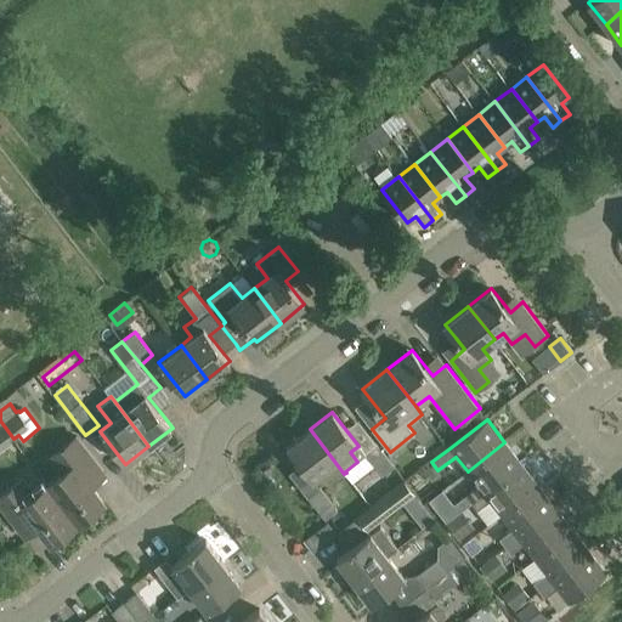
[(0,448),(13,439),(0,420),(0,448)]
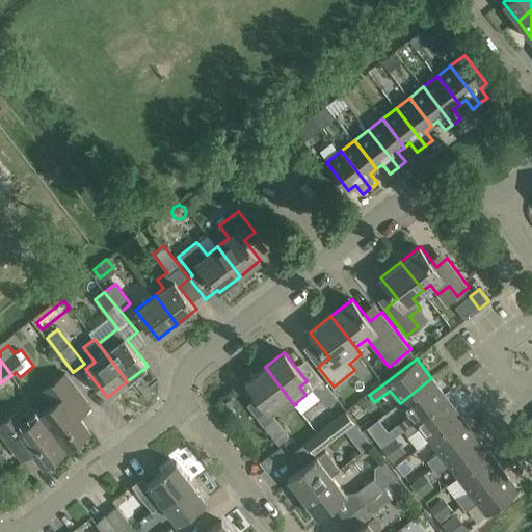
[(294,405),(265,367),(245,382),(267,411),(276,404),(284,415),(294,405)]
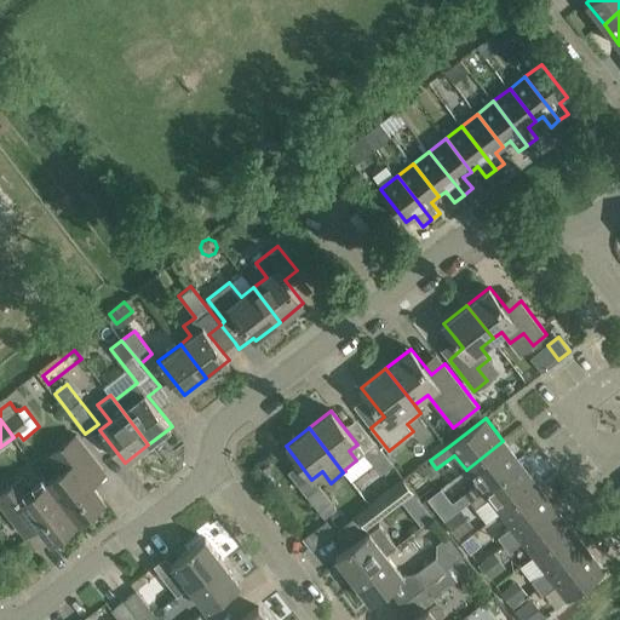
[(87,477),(103,466),(76,432),(46,455),(61,474),(49,482),(79,520),(105,499),(93,483),(87,477)]
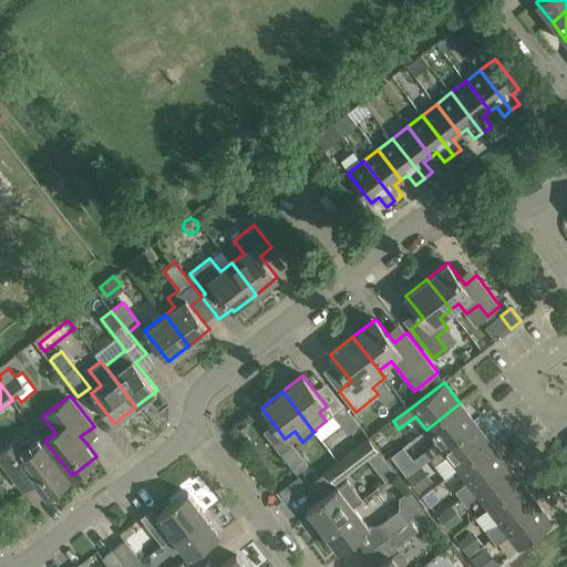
[(460,403),(426,430),(436,442),(425,451),(430,459),(475,422),(460,403)]
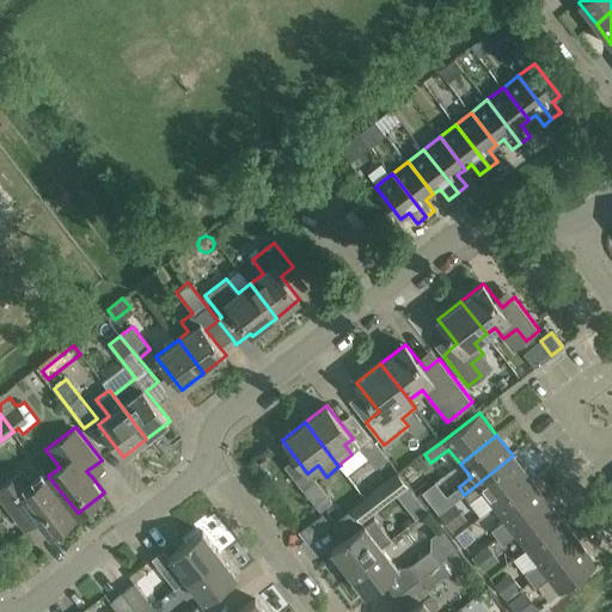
[(359,446),(377,467),(389,458),(371,436),(359,446)]
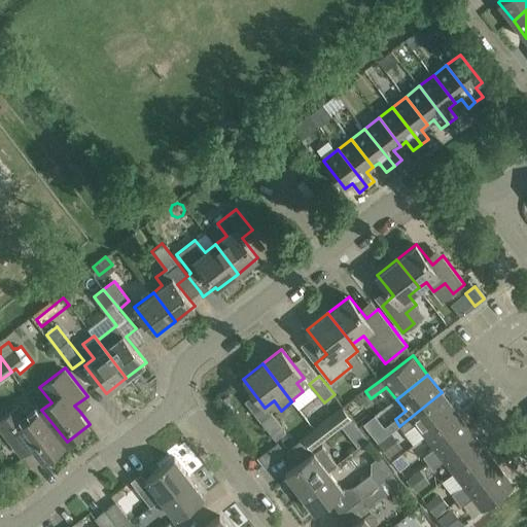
[(442,392),(399,426),(405,431),(415,423),(424,436),(456,411),(442,392)]
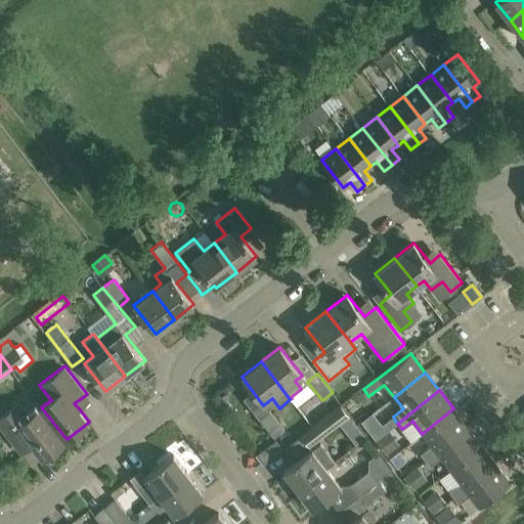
[(67,439),(41,407),(30,417),(20,403),(0,419),(0,423),(23,452),(33,444),(43,457),(67,439)]
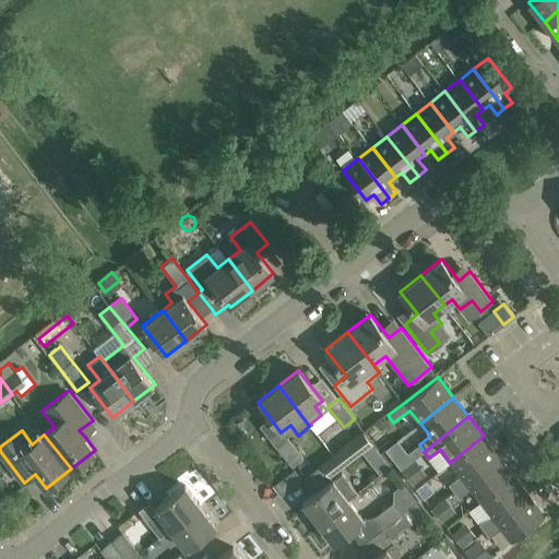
[(321,464),(331,477),(373,443),(364,431),(321,464)]
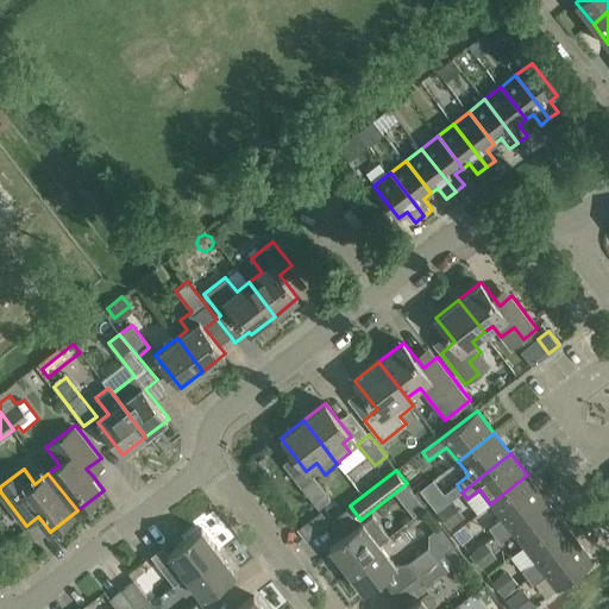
[(527,475),(490,504),(501,518),(490,527),(495,534),(544,496),(527,475)]
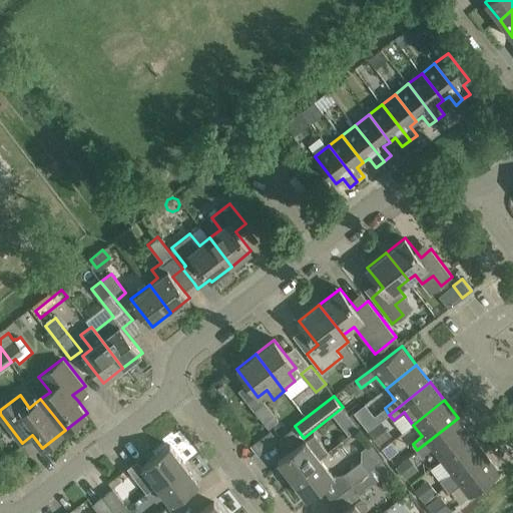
[(253,410),(268,428),(277,421),(263,403),(253,410)]
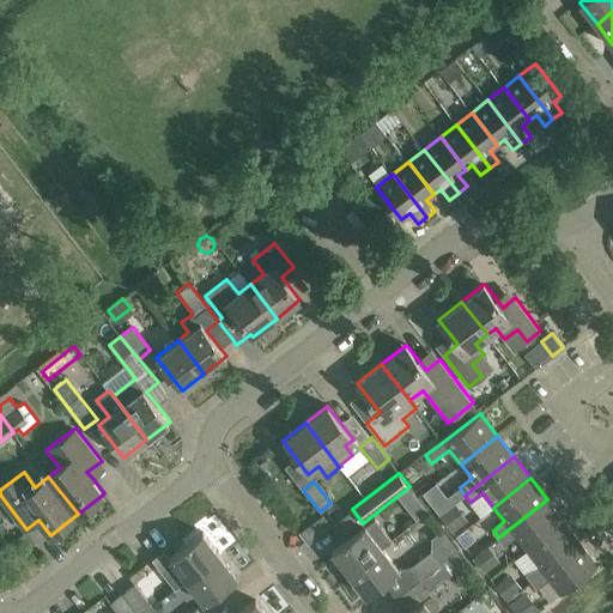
[(450,505),(465,495),(460,487),(445,498),(439,491),(428,499),(438,515),(450,505)]
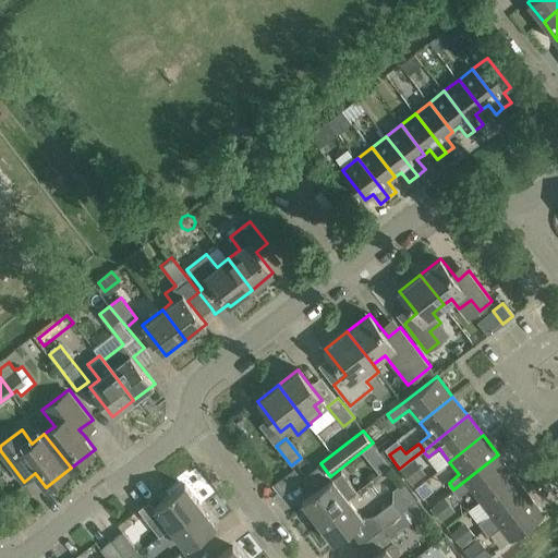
[(498,455),(453,489),(459,496),(470,487),(480,500),(513,474),(498,455)]
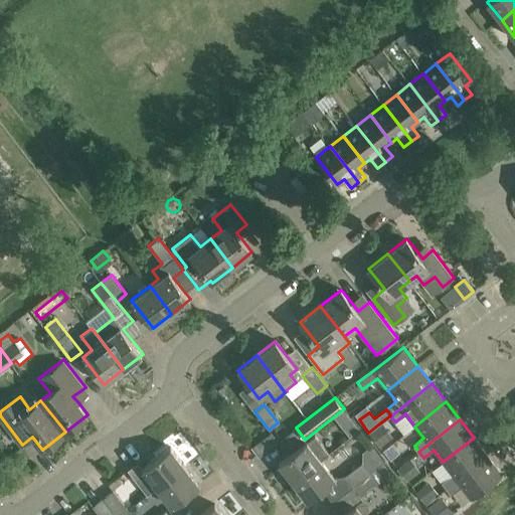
[(392,437),(382,423),(369,433),(379,447),(392,437)]
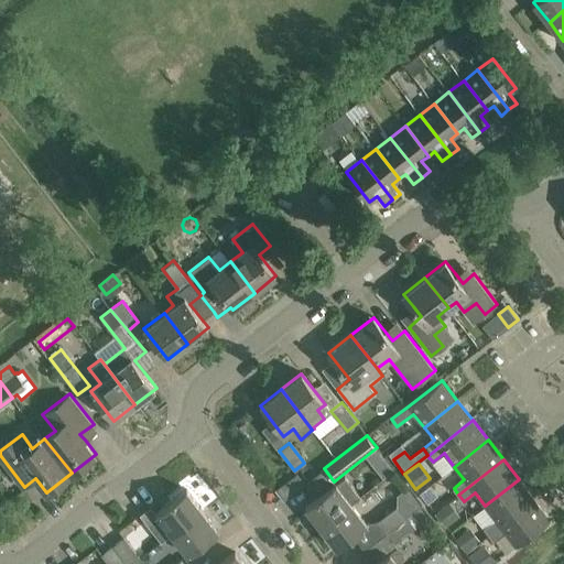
[(283,499),(306,481),(299,472),(277,490),(283,499)]
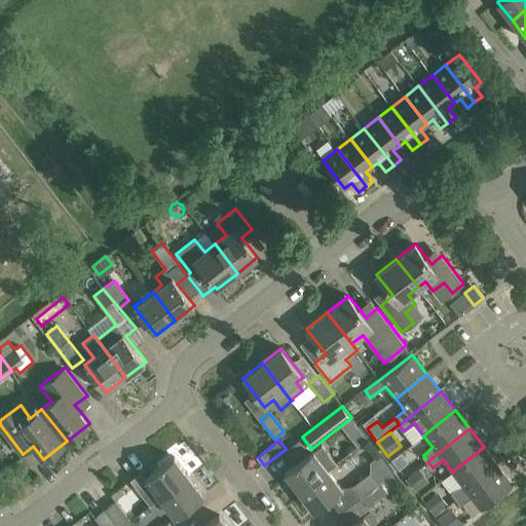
[(313,451),(297,463),(285,473),(300,493),(329,471),(328,470),(337,463),(322,444),(312,451),(313,451)]
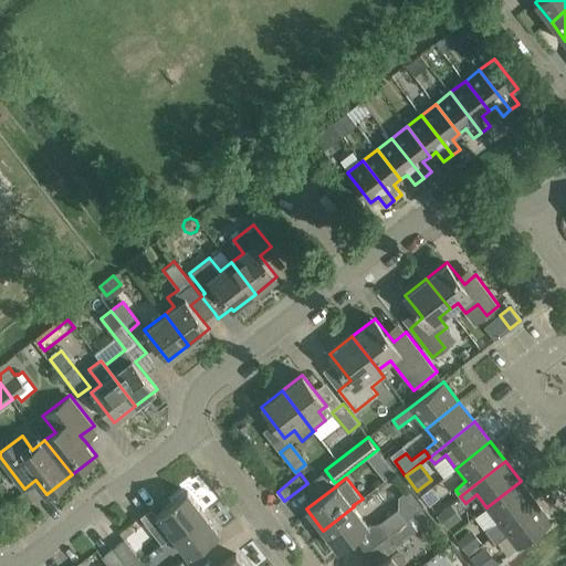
[(521,481),(486,507),(496,521),(485,530),(491,536),(536,501),(521,481)]
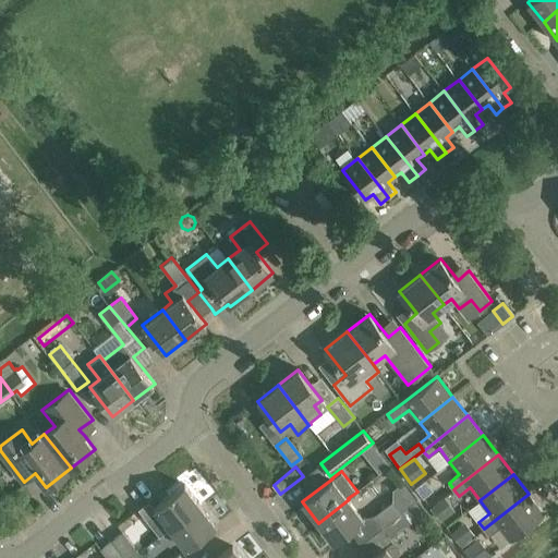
[(170,528),(201,504),(185,484),(155,507),(170,528)]
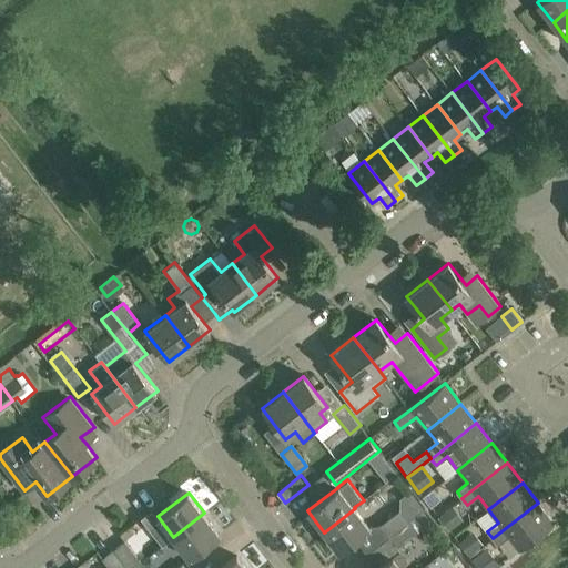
[(538,503),(493,538),(498,545),(509,537),(520,550),(555,524),(538,503)]
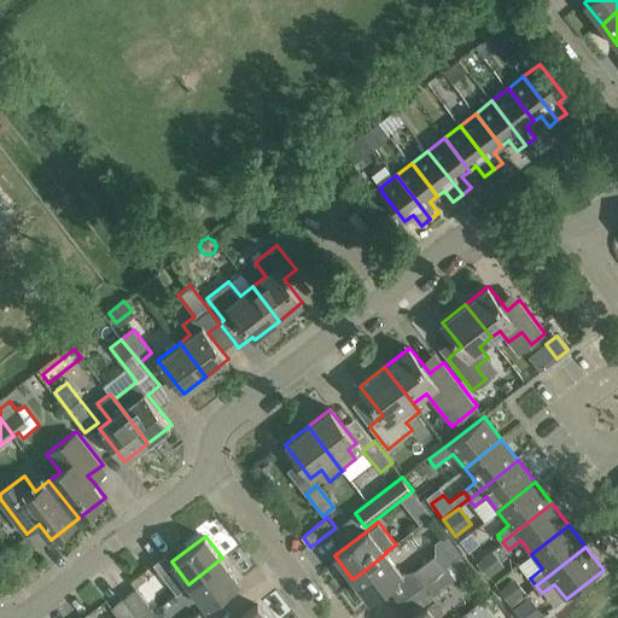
[(403,575),(402,573),(386,553),(353,579),(369,601),(403,575)]
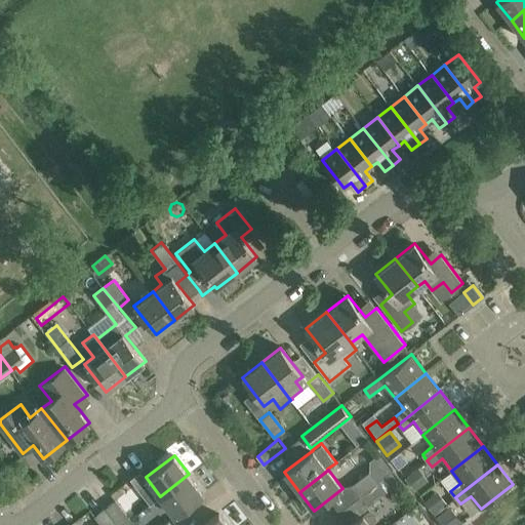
[(415,490),(425,483),(414,470),(405,478),(415,490)]
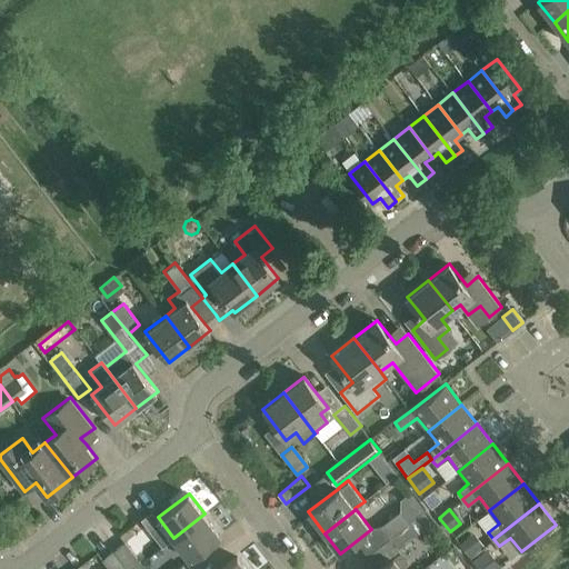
[(401,510),(380,526),(390,538),(411,522),(405,515),(401,510)]
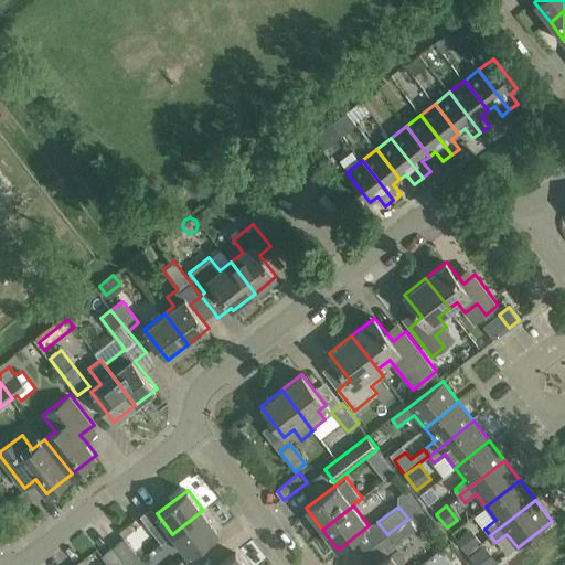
[(203,510),(172,534),(189,555),(220,532),(203,510)]
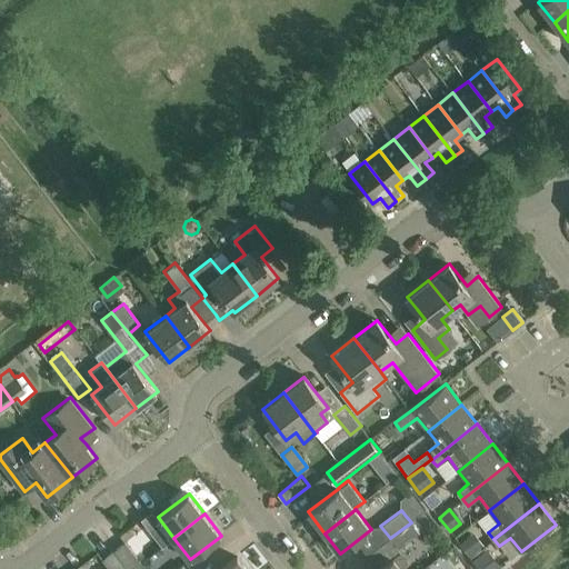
[(419,531),(411,522),(390,538),(398,548),(419,531)]
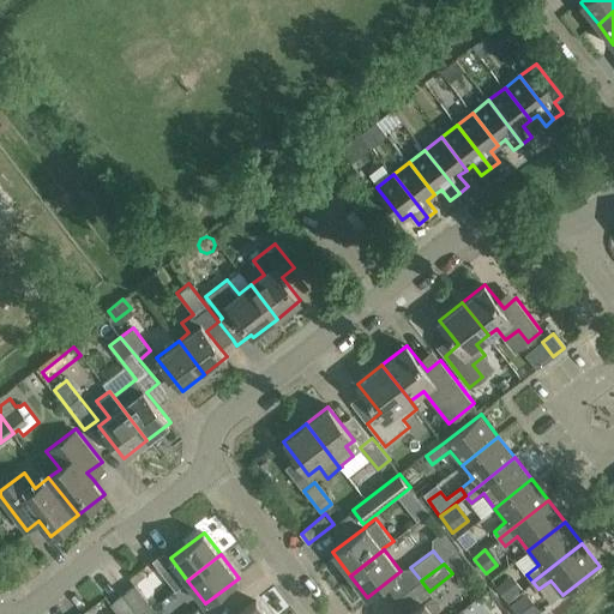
[(512,578),(497,590),(506,602),(521,590),(512,578)]
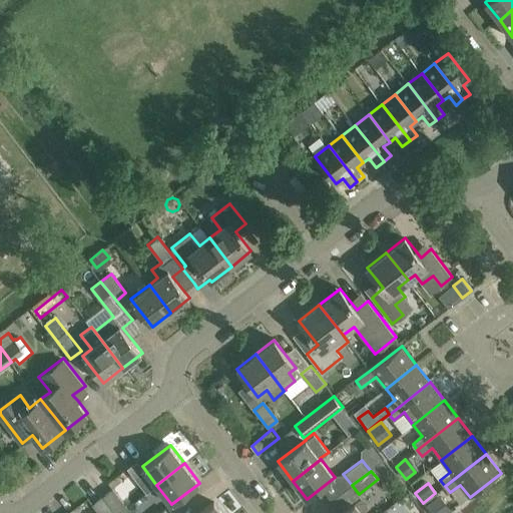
[(103,497),(114,512),(119,512),(127,507),(113,489),(103,497)]
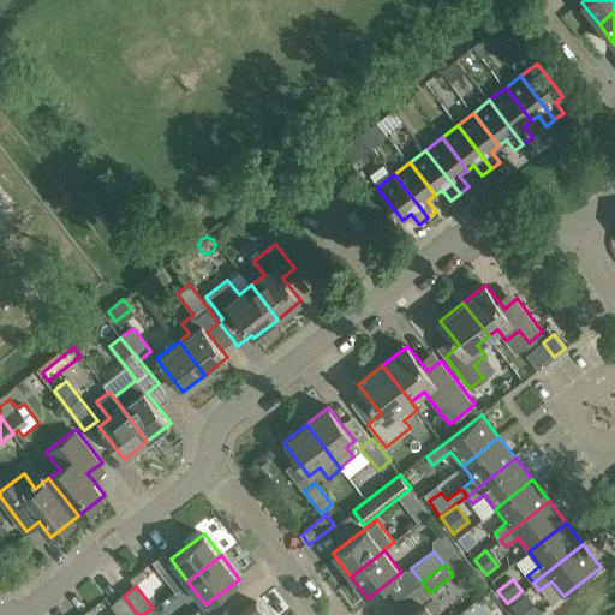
[(173,614),(180,614),(190,597),(171,587),(161,609),(173,614)]
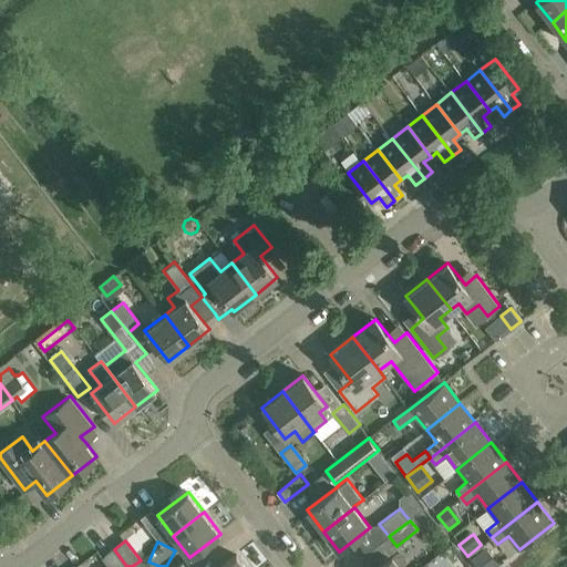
[(471,557),(477,566),(496,566),(500,565),(485,546),(471,557)]
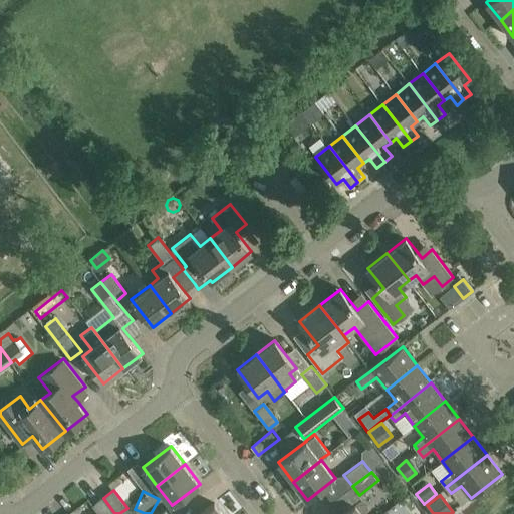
[(114,513),(103,498),(93,506),(98,513),(114,513)]
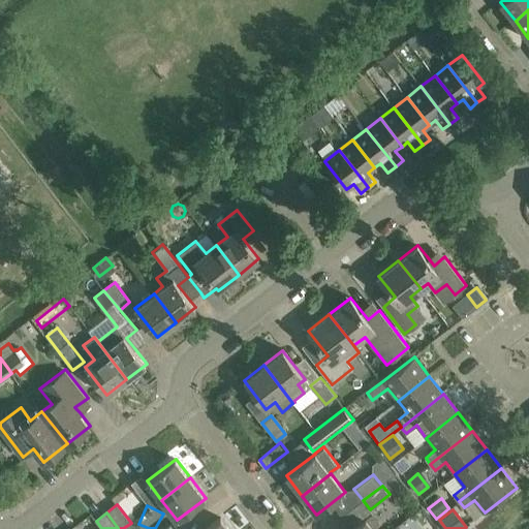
[(229,528),(221,518),(206,528),(229,528)]
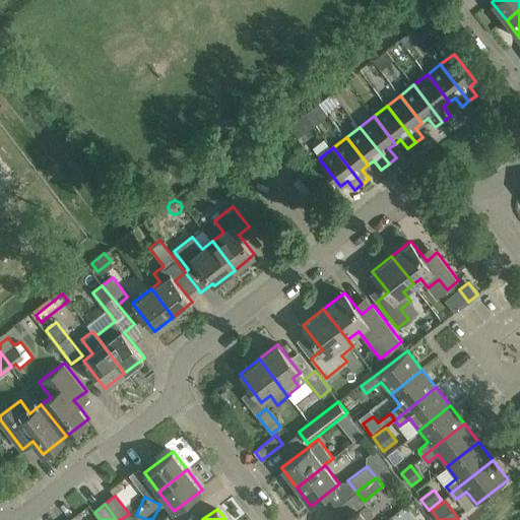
[(346,519),(367,519),(366,518),(360,510),(346,519)]
